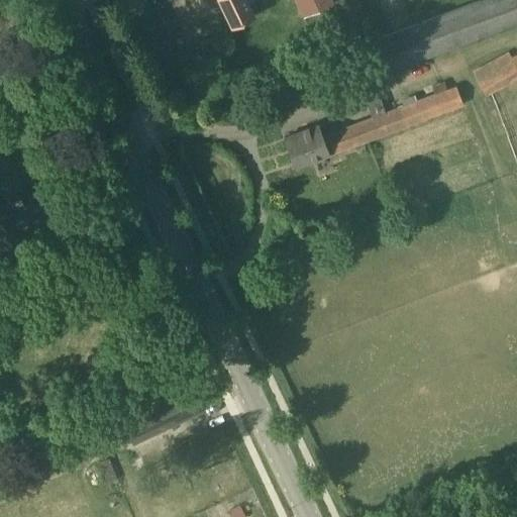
[(219,0),(231,25),(253,15),(245,0),(219,0)]
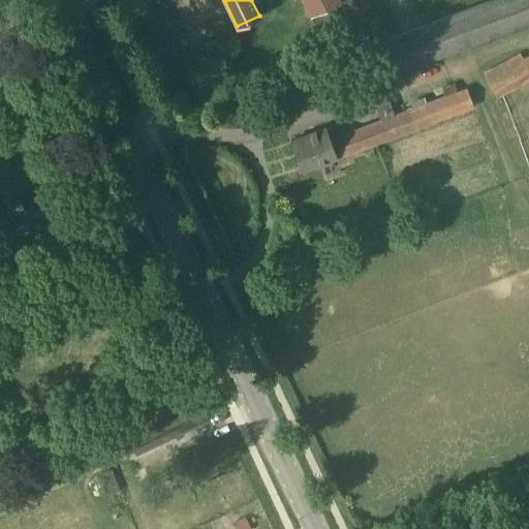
[(338,0),(303,0),(311,18),(340,3),(338,0)]
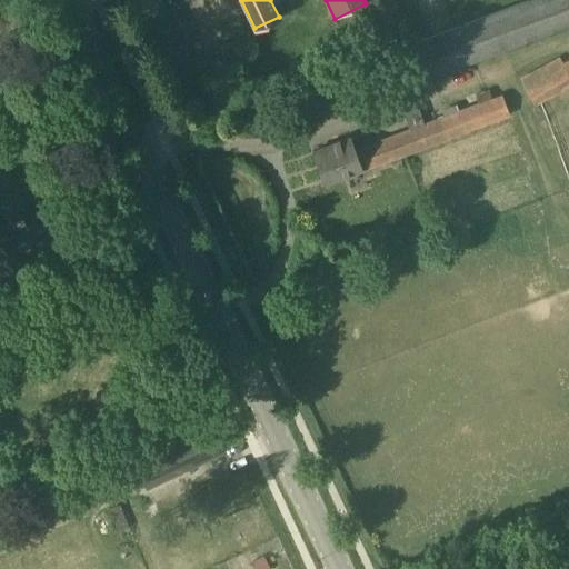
[(568,86),(568,58),(561,62),(559,56),(519,78),(533,106),(568,86)]
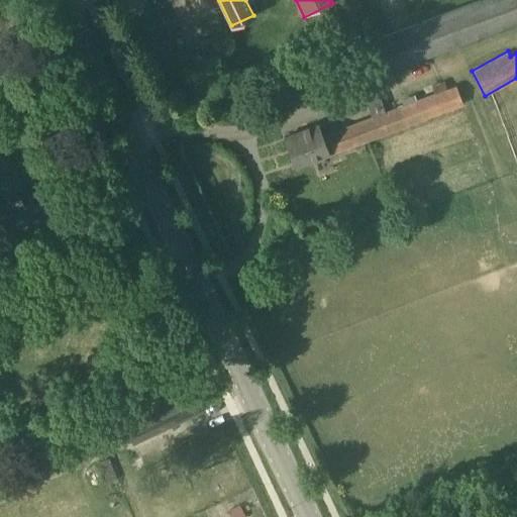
[(464,104),(457,87),(447,91),(444,82),(432,87),(435,95),(387,113),(381,97),(367,102),(373,118),(327,135),(328,138),(324,140),(318,124),(284,137),(295,166),(329,153),(464,104)]
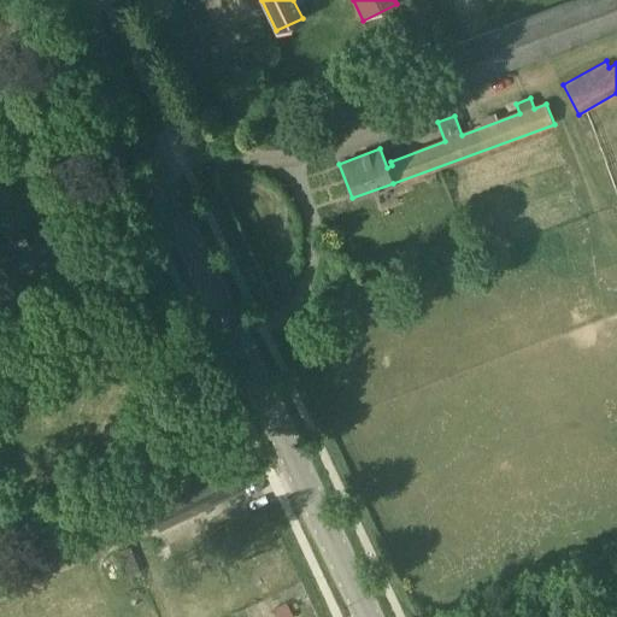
[(169,445),(158,451),(165,466),(176,460),(169,445)]
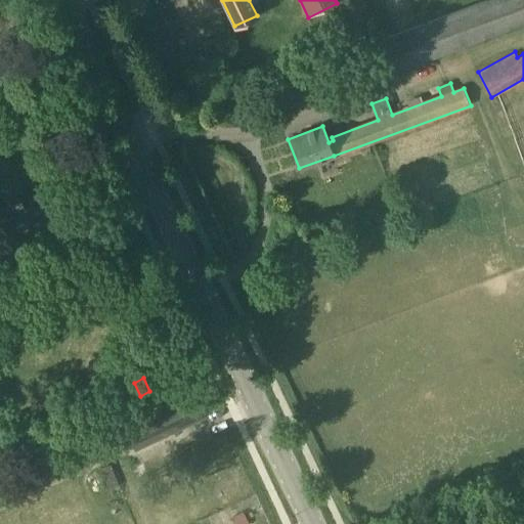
[(206,415),(192,387),(122,421),(135,448),(206,415)]
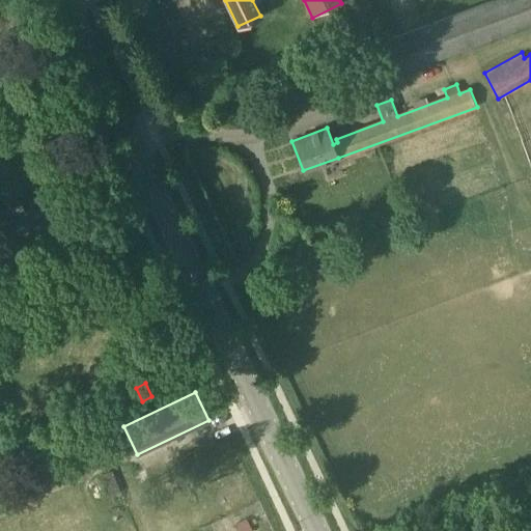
[(251,530),(246,520),(235,524),(238,530),(251,530)]
